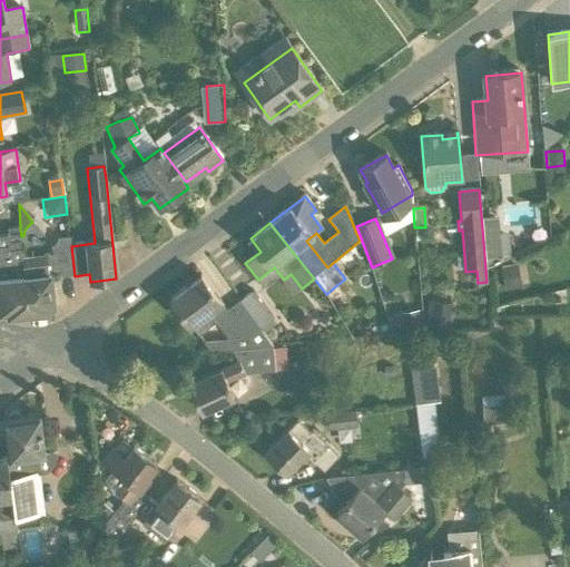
[(0,300),(1,308),(1,312),(9,311),(9,315),(29,313),(19,228),(8,230),(10,252),(0,253),(0,300)]
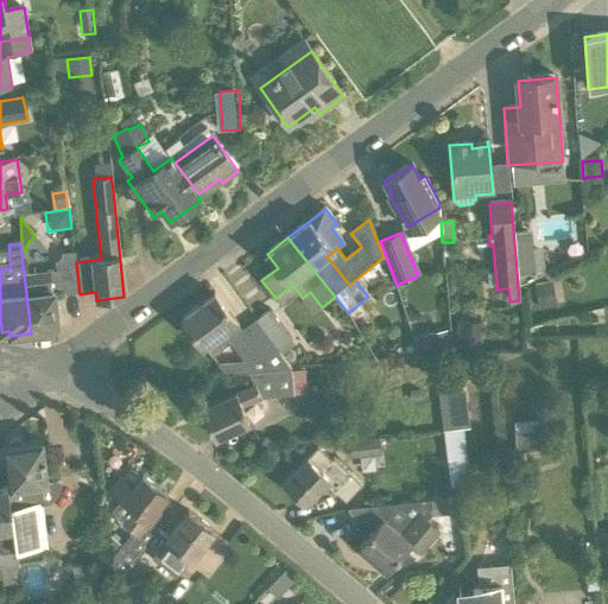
[(21,243),(20,243),(31,334),(51,331),(51,326),(58,325),(55,293),(65,292),(67,296),(80,294),(76,262),(75,253),(62,254),(61,259),(61,260),(58,262),(55,266),(57,273),(36,275),(26,277),(23,252),(21,243)]
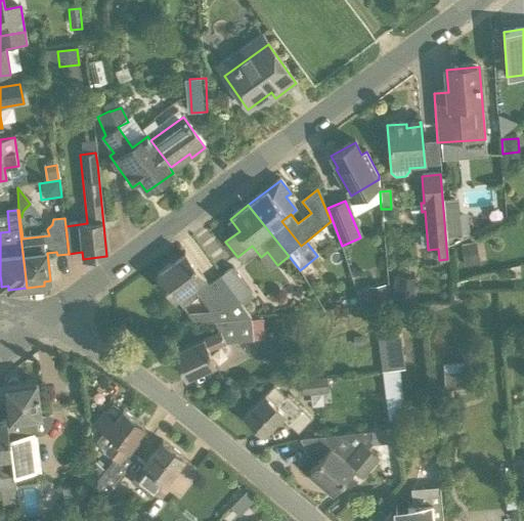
[(469,220),(444,222),(446,248),(470,236),(469,220)]
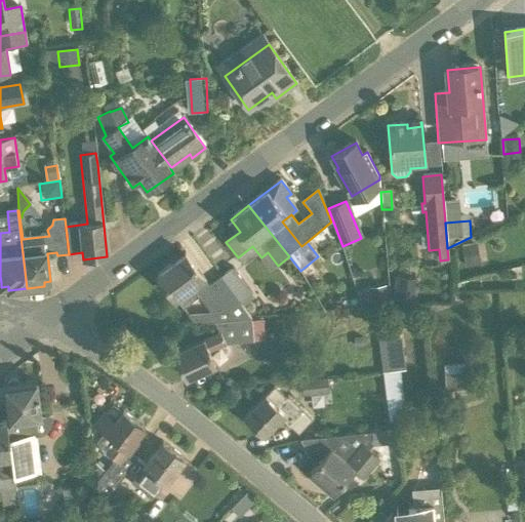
[(477,267),(474,247),(462,249),(466,269),(477,267)]
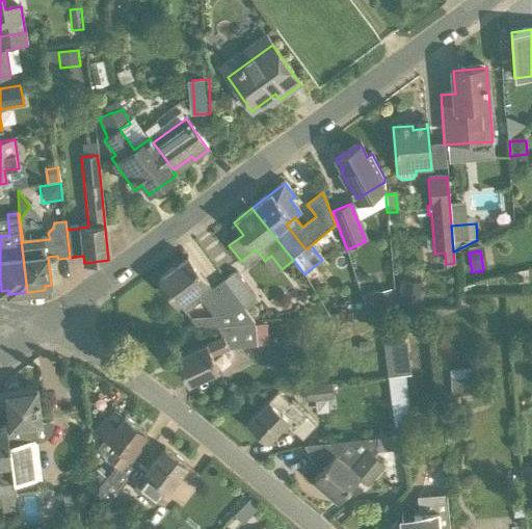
[(194,291),(209,310),(219,300),(239,325),(254,324),(242,309),(223,282),(212,290),(209,287),(209,286),(188,258),(160,280),(178,303),(194,291)]
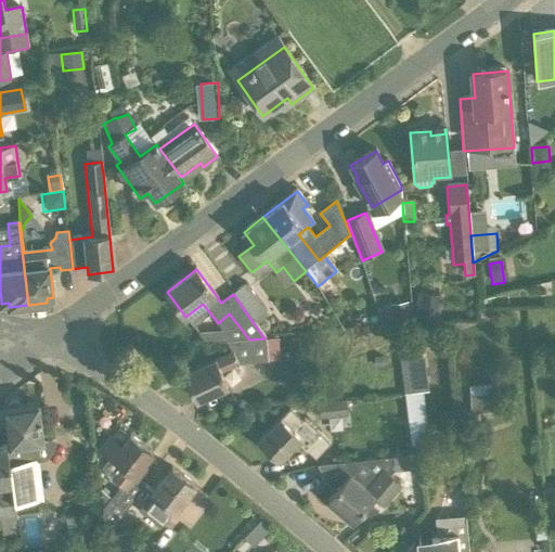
[(233,294),(253,322),(267,312),(246,284),(233,294)]
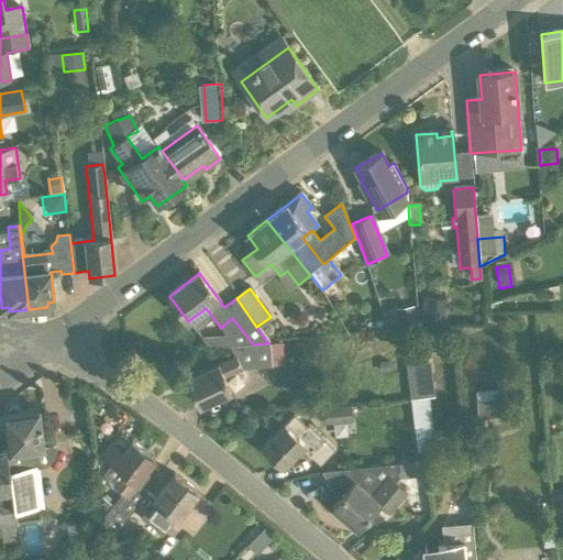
[(445,325),(449,300),(424,297),(421,321),(423,321),(441,324),(445,325)]
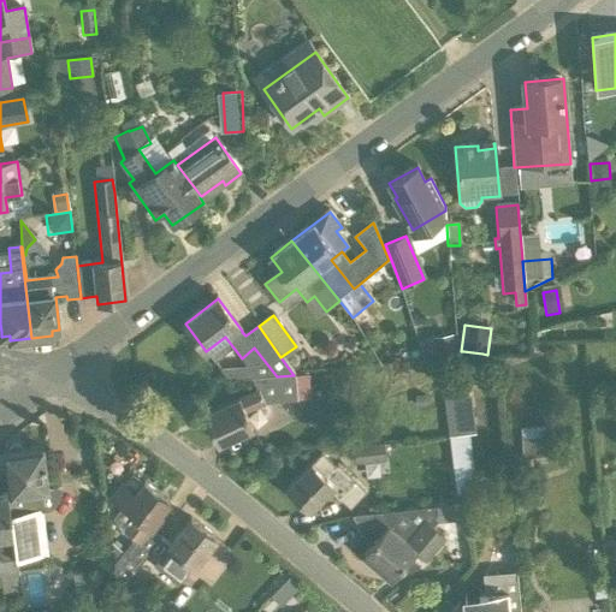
[(454,360),(451,345),(436,348),(437,362),(454,360)]
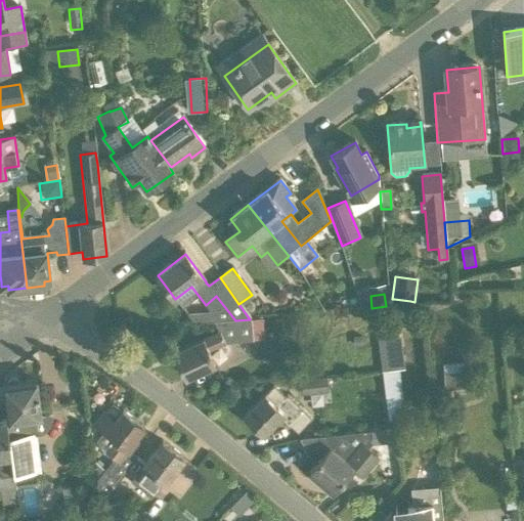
[(214,323),(219,322),(211,312),(186,314),(194,324),(214,323)]
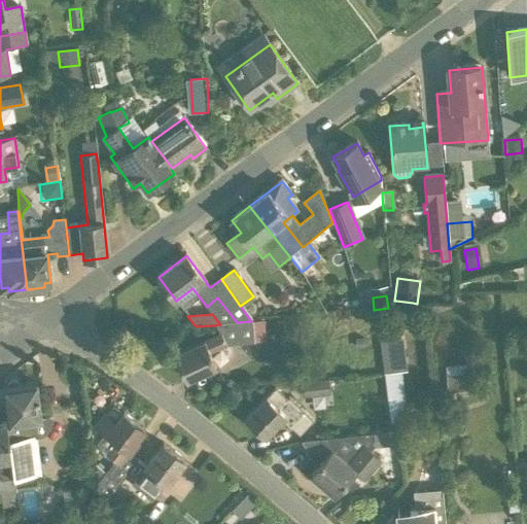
[(226,347),(253,344),(251,321),(237,322),(220,324),(215,325),(219,336),(175,356),(186,382),(216,368),(210,355),(226,347)]
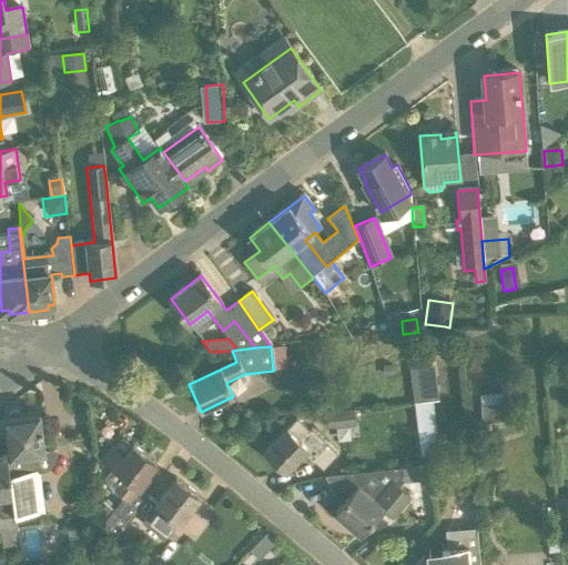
[(439,401),(435,364),(409,367),(415,404),(433,402),(439,401)]
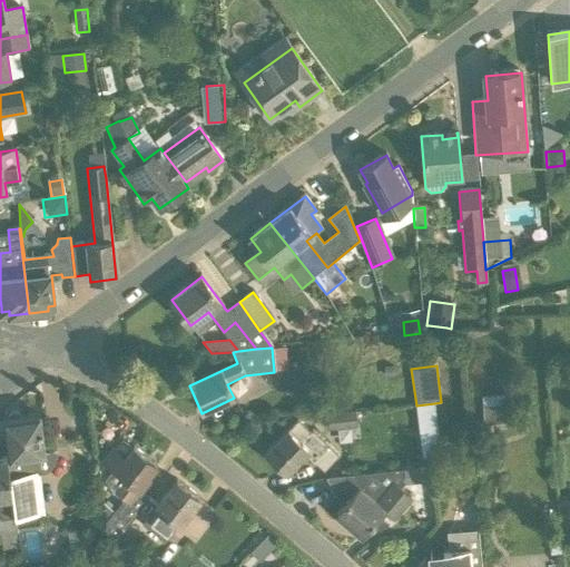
[(434,403),(416,406),(422,460),(440,451),(434,403)]
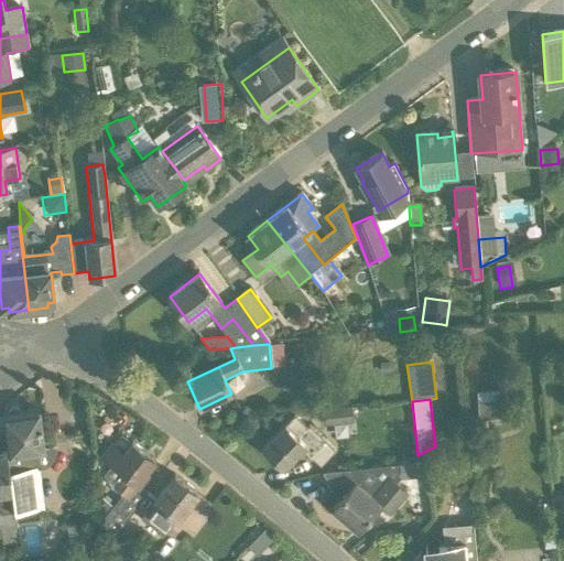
[(478,402),(480,421),(502,419),(500,400),(478,402)]
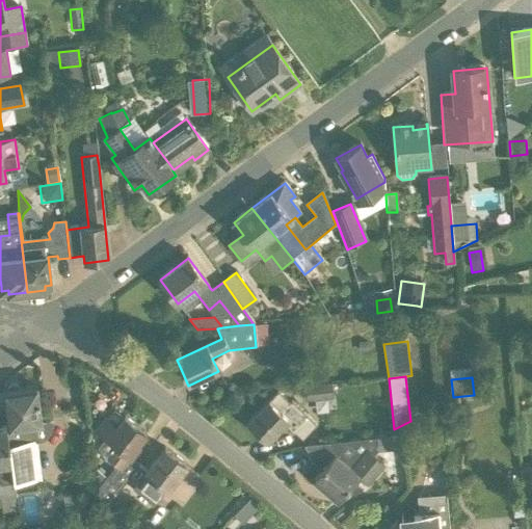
[(14,483),(16,496),(38,493),(36,481),(40,480),(34,442),(38,442),(35,425),(43,424),(37,387),(20,389),(18,387),(15,386),(11,386),(9,388),(7,391),(3,392),(8,428),(6,428),(14,483)]
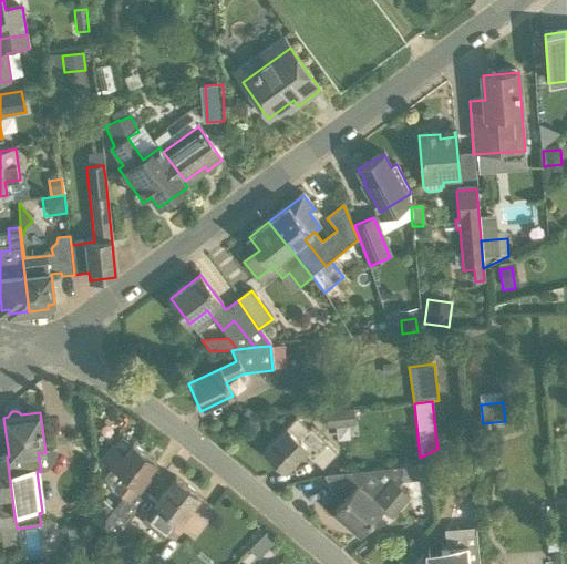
[(325,414),(326,430),(356,426),(353,411),(325,414)]
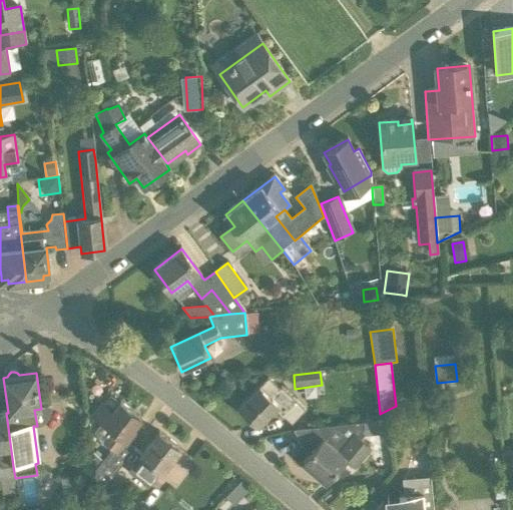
[(281,390),(269,378),(239,409),(259,426),(275,409),(292,425),(306,411),(282,388),(281,390)]
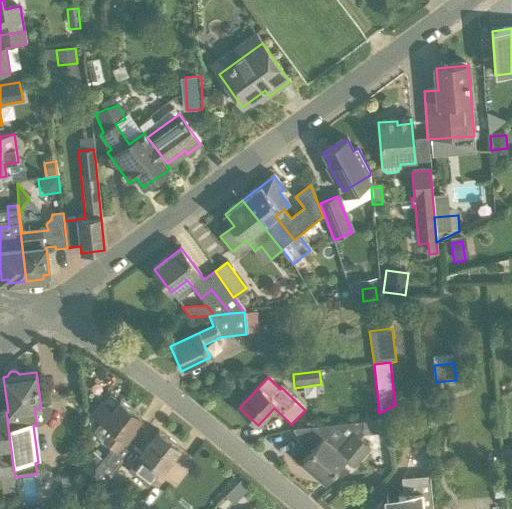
[(115,472),(127,458),(131,452),(124,446),(136,431),(133,429),(141,419),(120,402),(113,412),(103,405),(94,416),(112,430),(102,442),(112,450),(95,470),(98,493),(99,493),(115,472)]
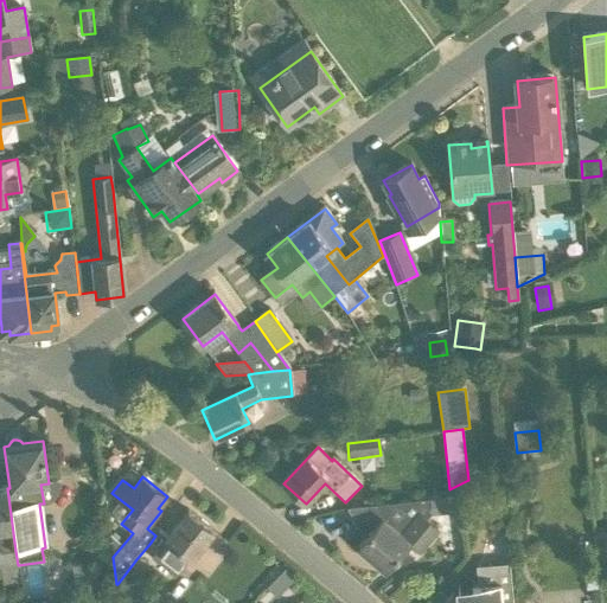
[(20,585),(18,565),(16,551),(7,488),(0,488),(0,569),(1,570),(4,588),(20,585)]
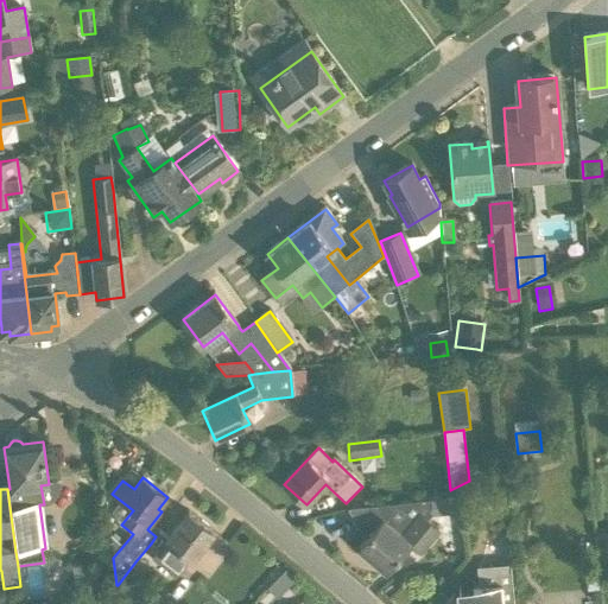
[(374,507),(384,520),(360,548),(386,572),(410,545),(420,554),(439,532),(428,521),(431,517),(460,514),(458,498),(374,507)]
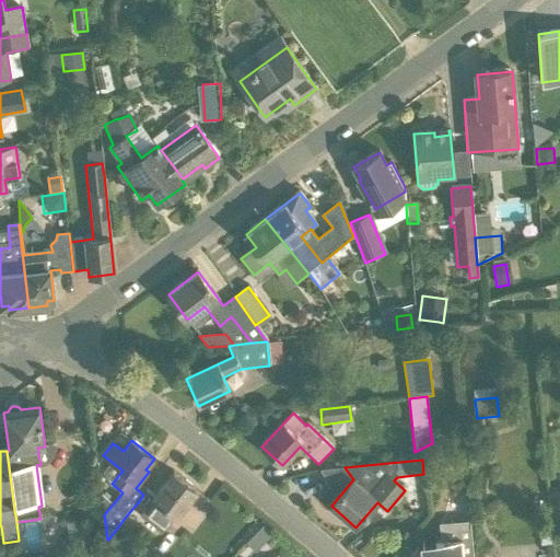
[(161,503),(177,517),(197,490),(174,473),(154,498),(147,491),(143,495),(139,501),(154,513),(161,503)]
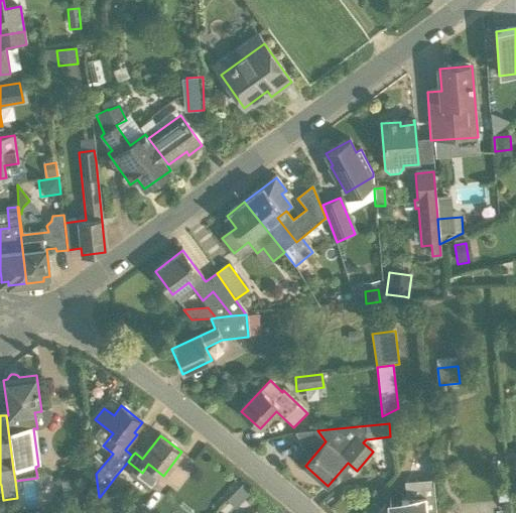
[(76,481),(60,483),(62,500),(78,498),(76,481)]
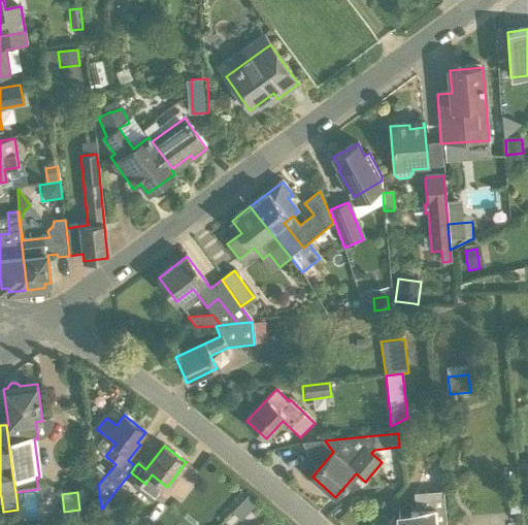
[(250,514),(259,504),(250,495),(240,504),(250,514)]
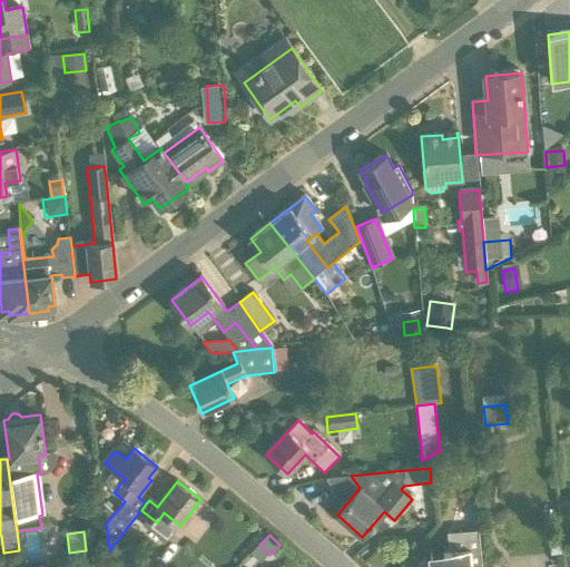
[(450,553),(428,555),(428,558),(420,566),(482,566),(480,539),(448,541),(450,553)]
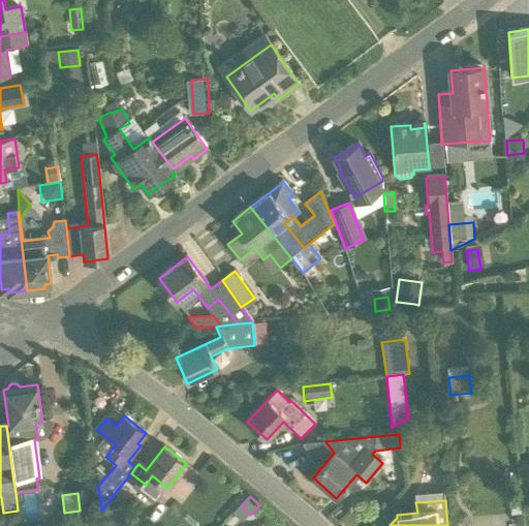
[(100,513),(102,525),(124,525),(122,509),(100,513)]
